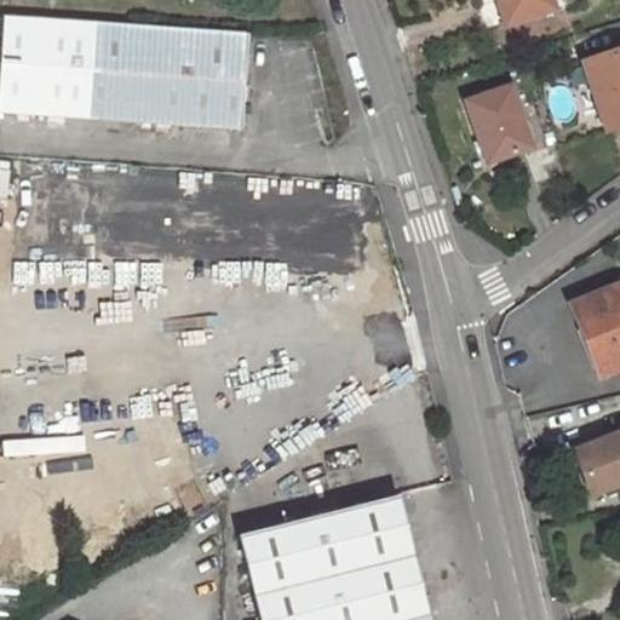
[(543,0),(498,0),(506,22),(546,10),(543,0)]
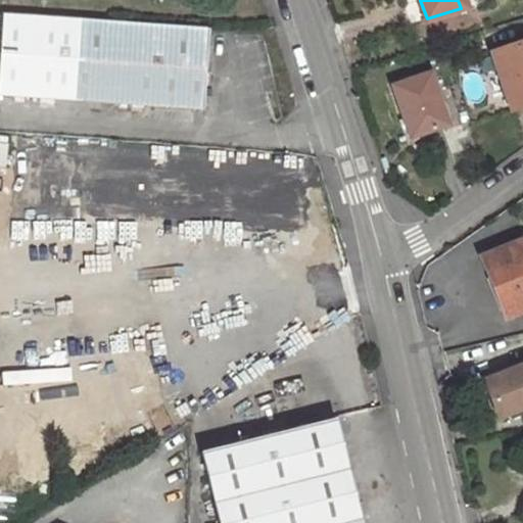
[(0,91),(209,106),(215,28),(3,13),(0,12),(0,91)]
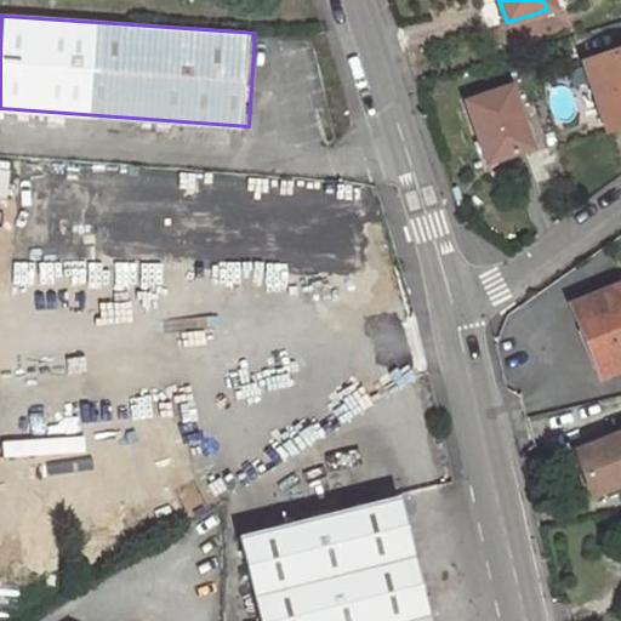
[(620,119),(620,50),(584,63),(605,125),(620,119)]
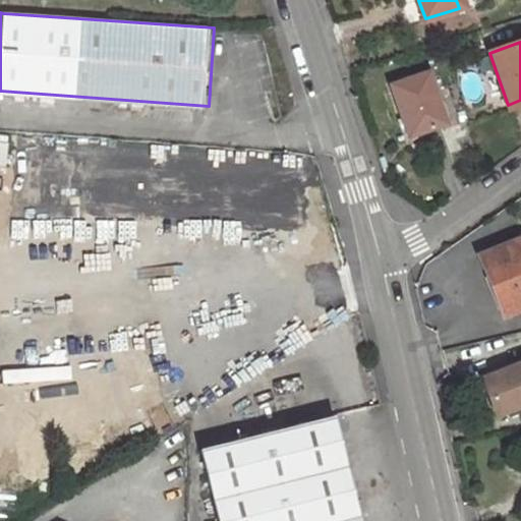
[(444,124),(427,73),(393,85),(409,135),(444,124)]
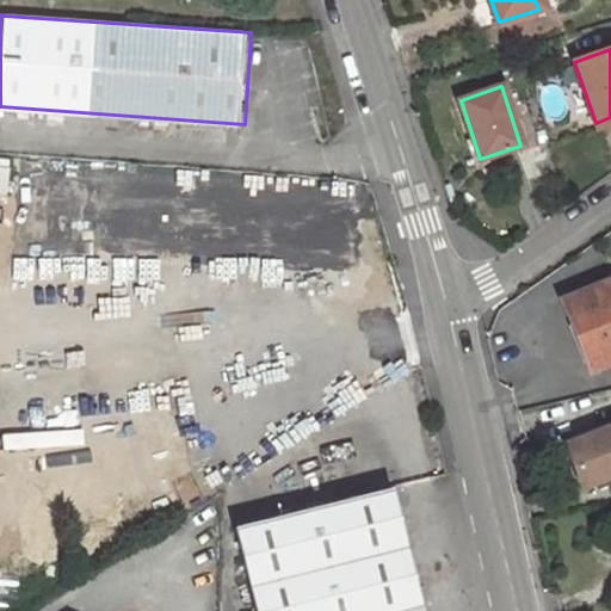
[(610,364),(610,283),(593,290),(599,303),(572,314),(594,371),(610,364)]
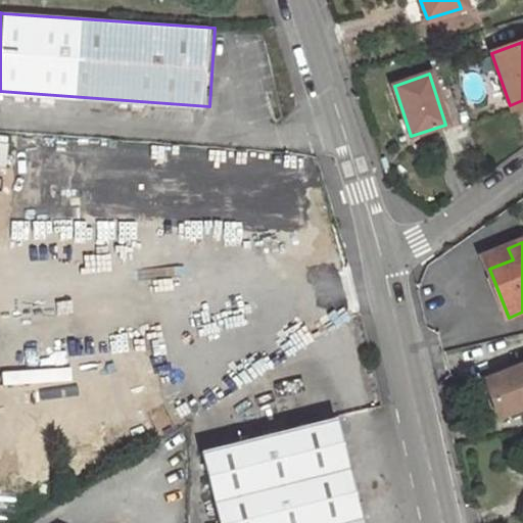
[(522,367),(486,382),(501,418),(519,410),(522,419),(522,367)]
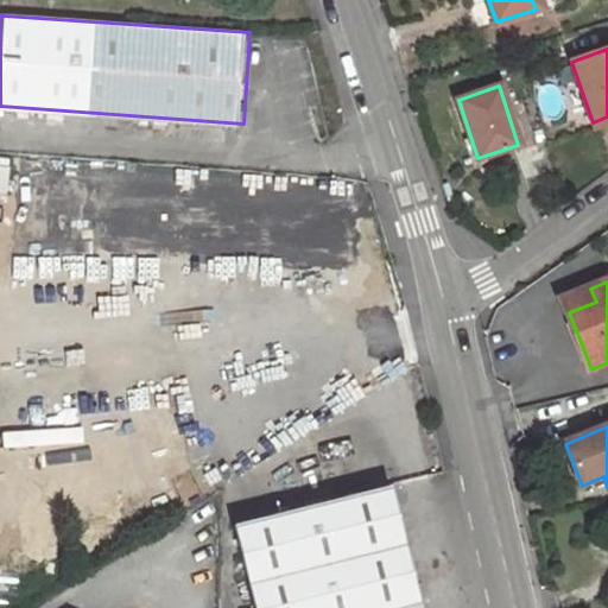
[(144,477),(76,489),(83,525),(150,512),(144,477)]
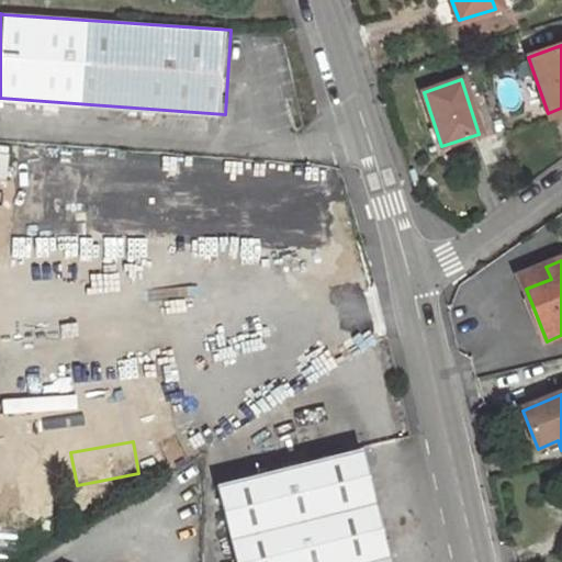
[(389,561),(362,450),(220,483),(237,561),(389,561)]
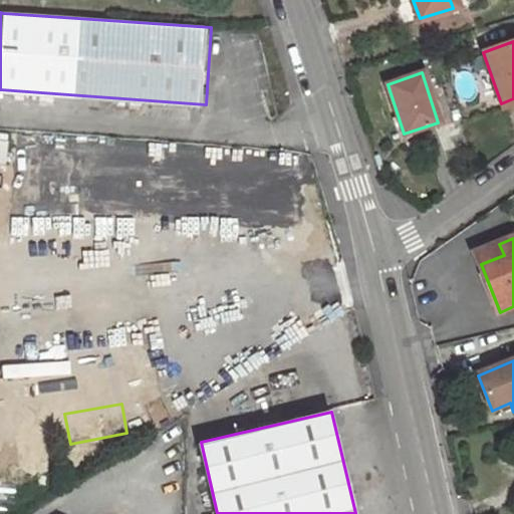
All buildings are outlined.
